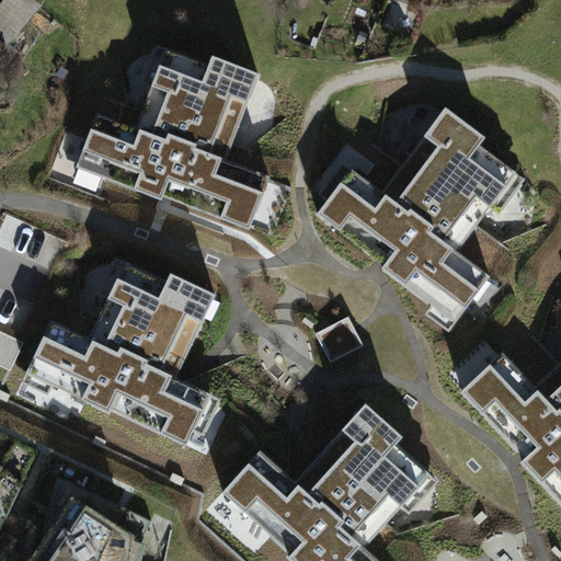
[(0,43),(7,50),(38,15),(21,0),(7,0),(0,8),(0,43)]
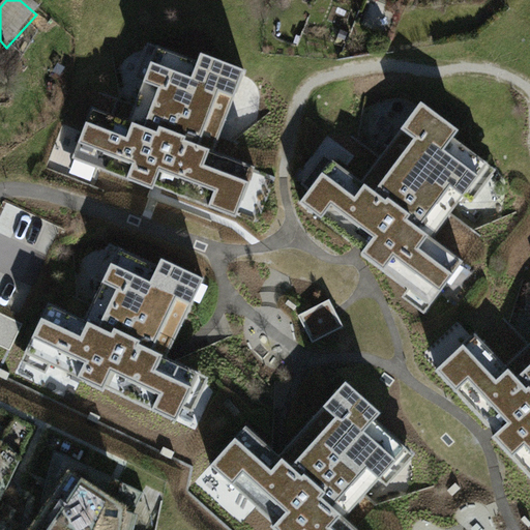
[(201,62),(158,46),(129,121),(91,107),(71,157),(240,222),(262,167),(218,150),(248,70),(204,54),(201,62)]
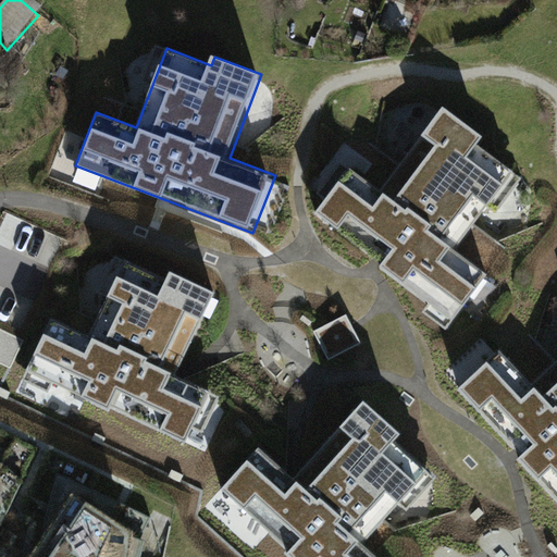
[(479,229),(520,174),(481,145),(486,138),(445,106),(399,165),(369,141),(314,212),(454,318),(506,249),(479,229)]
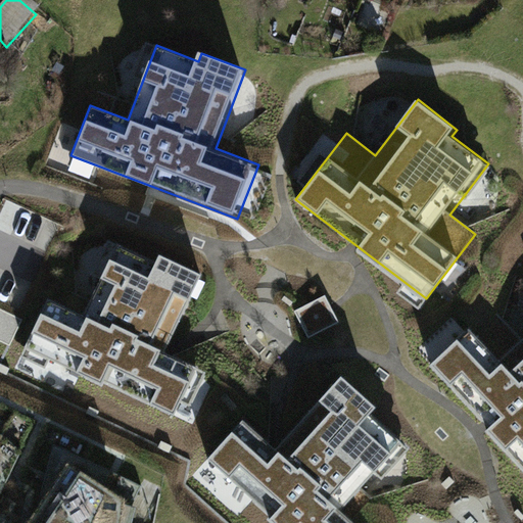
[(154,263),(113,244),(80,318),(43,300),(21,349),(183,423),(207,370),(165,350),(200,275),(158,255),(154,263)]
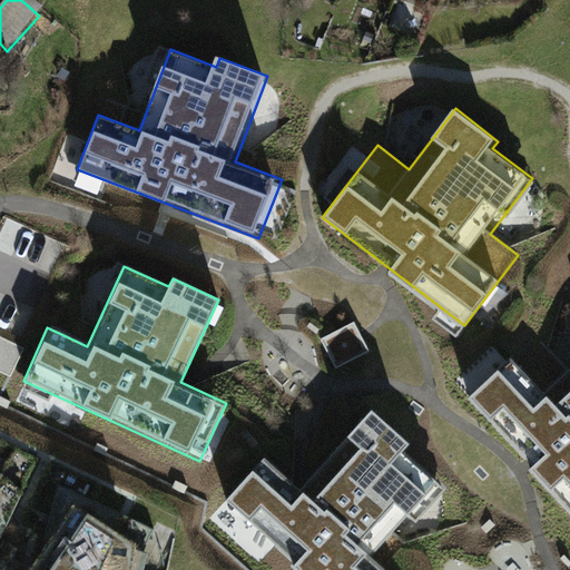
[(354,322),(320,340),(335,370),(370,352),(354,322)]
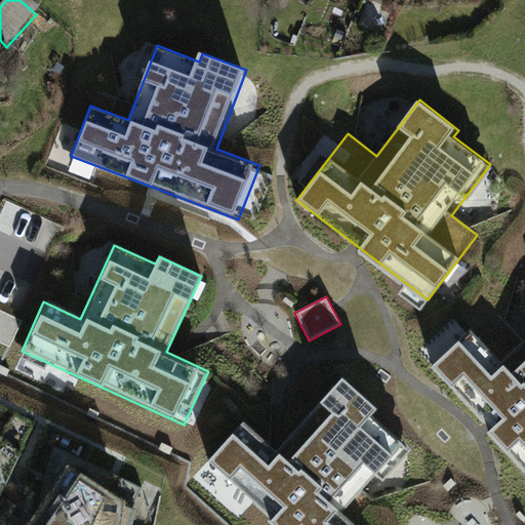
[(0,310),(0,340),(12,346),(23,320),(0,310)]
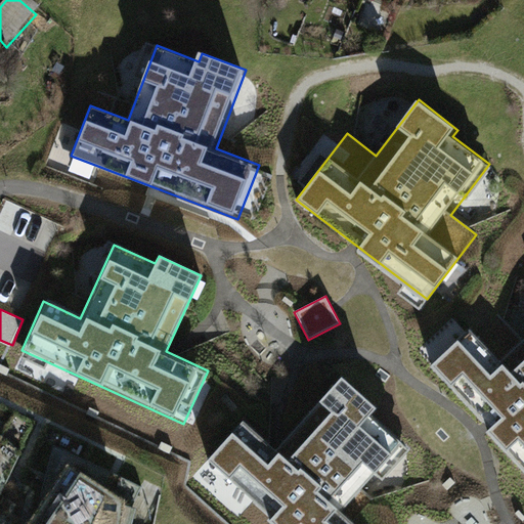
[(523,337),(523,338),(498,310),(435,367),(523,466),(523,337)]
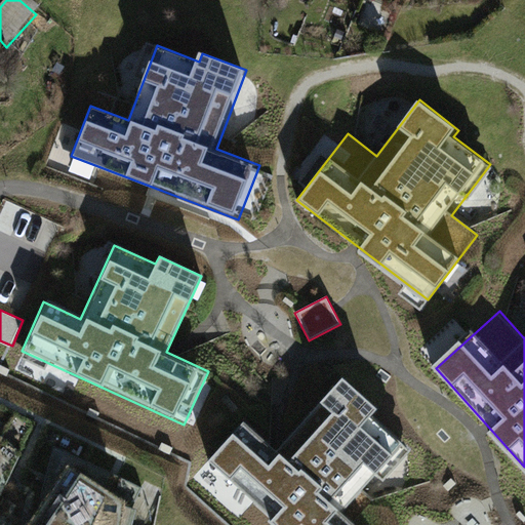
[(356,524),(347,516),(407,449),(373,419),(378,413),(341,379),(277,450),(244,420),(206,462),(275,524),(356,524)]
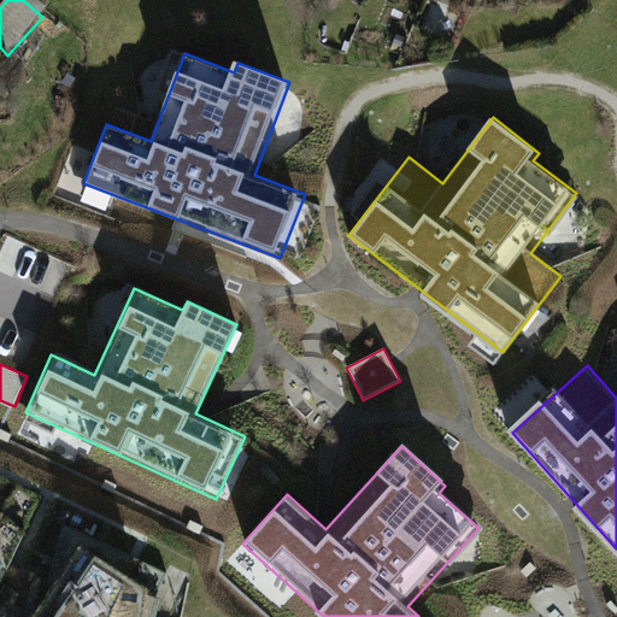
[(140,616),(144,591),(78,547),(33,616),(140,616)]
